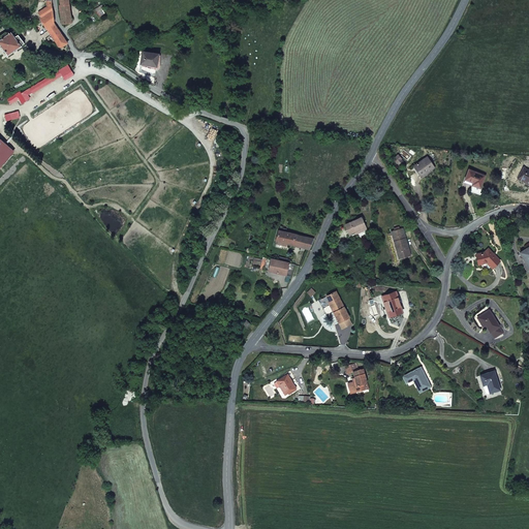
[(60,45),(65,42),(53,28),(49,0),(44,0),(45,7),(37,11),(39,16),(39,19),(55,44),(60,45)]
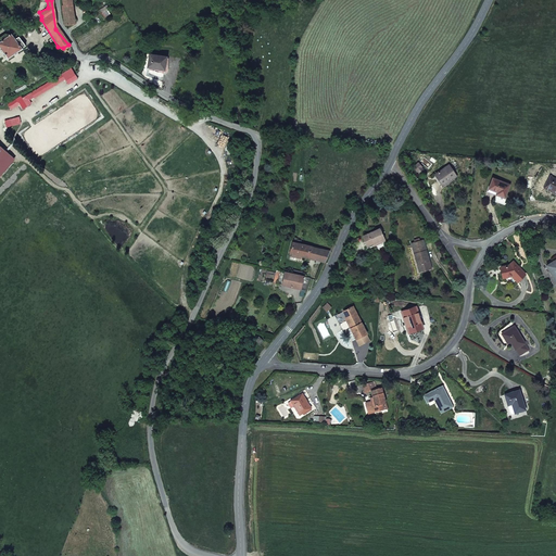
[(72,0),(63,0),(64,4),(62,5),(65,23),(66,23),(76,21),(72,0)]
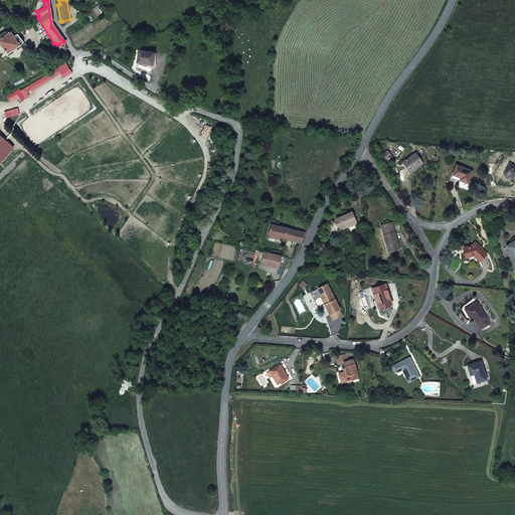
[(22,41),(17,33),(14,35),(10,29),(8,31),(6,29),(0,32),(0,46),(6,55),(21,44),(20,43),(22,41)]
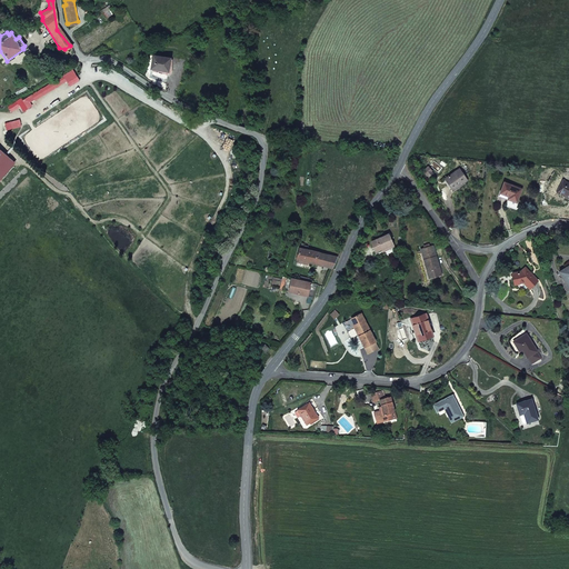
[(152,58),(150,70),(168,72),(170,60),(152,58)]
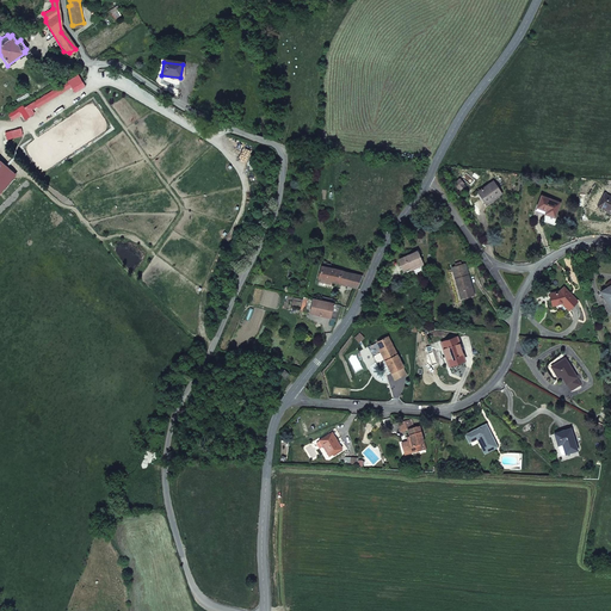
[(23,104),(7,113),(12,121),(22,115),(25,121),(35,115),(32,110),(72,86),(75,92),(86,86),(79,74),(24,107),(23,104)]
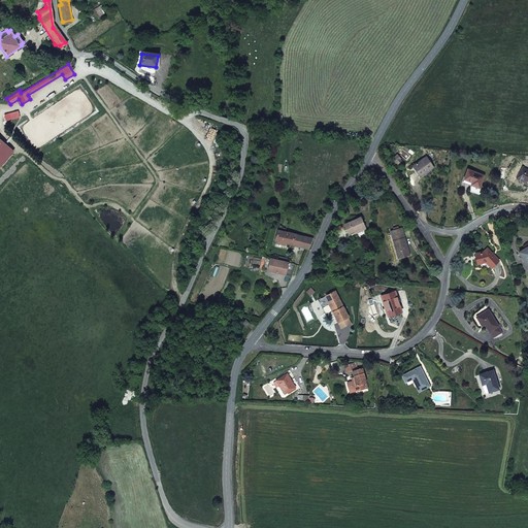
[(19,110),(5,114),(6,121),(20,118),(19,110)]
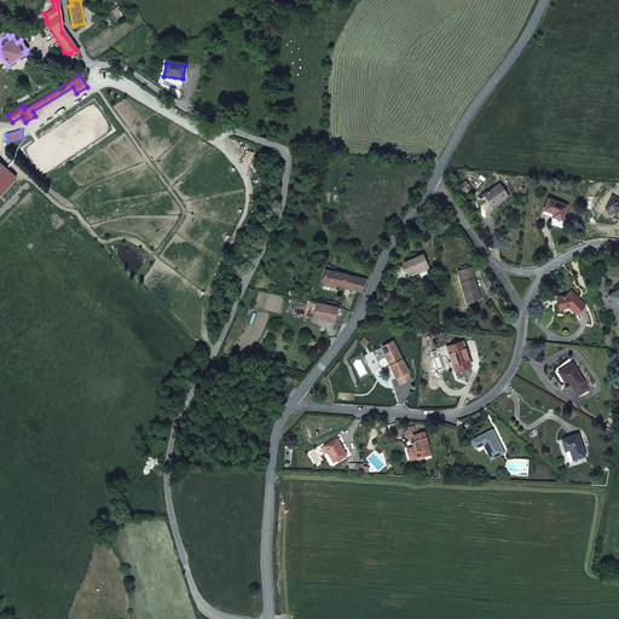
[(0,163),(0,196),(17,178),(0,163)]
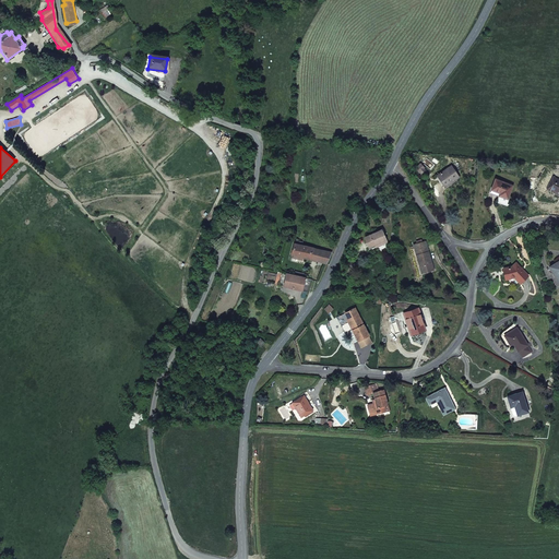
[(420,170),(423,168),(424,167),(420,163),(415,167),(418,171),(419,171),(420,170)]
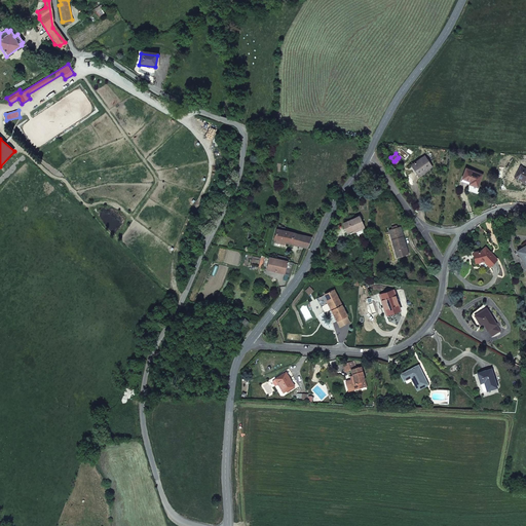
[(423,157),(412,165),(416,171),(418,170),(420,174),(430,167),(423,157)]
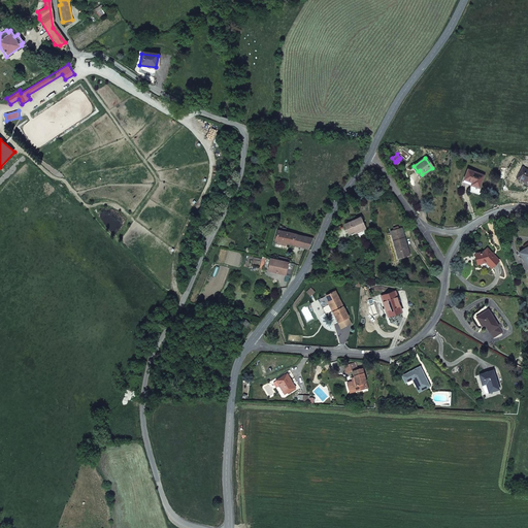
[(527,184),(527,169),(522,167),(516,178),(527,184)]
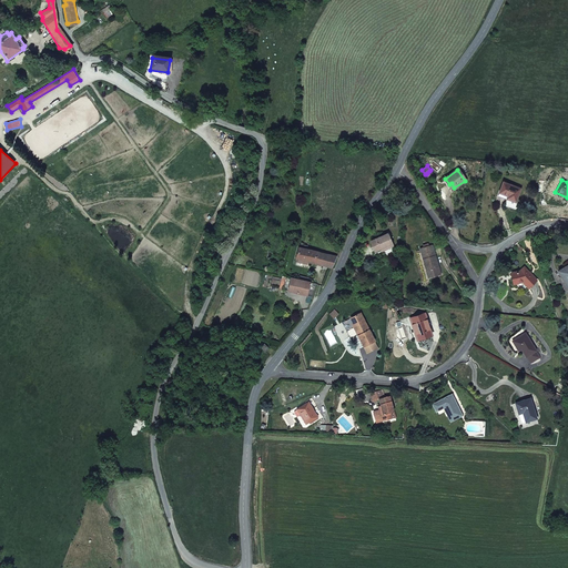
[(507,196),(506,199),(515,202),(520,189),(503,182),(499,193),(507,196)]
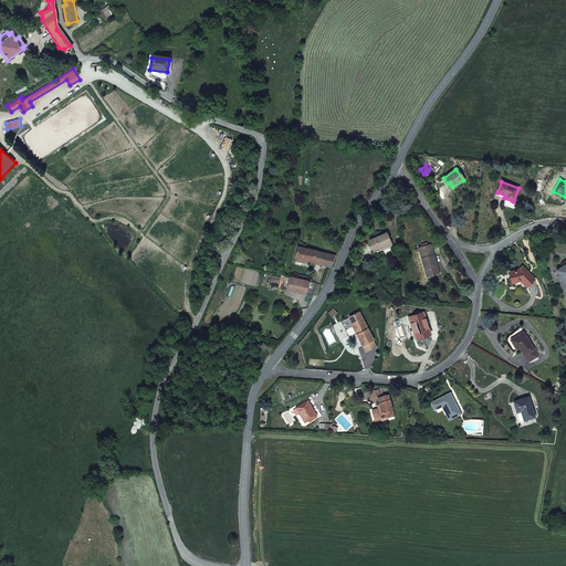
[(386,233),(369,240),(374,250),(379,248),(386,245),(387,248),(391,245),(386,233)]
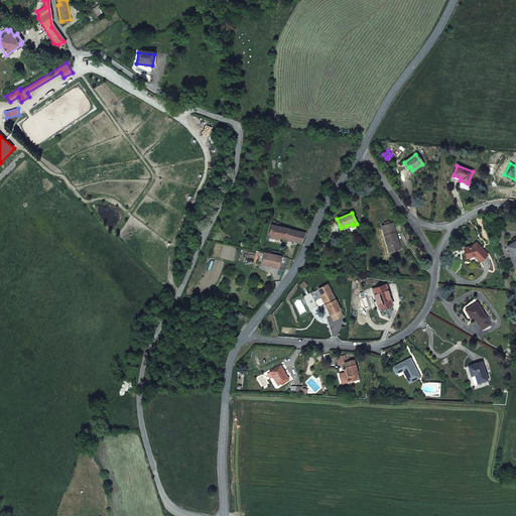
[(400,249),(399,248),(392,223),(390,224),(385,226),(381,226),(384,237),(386,236),(389,245),(387,246),(389,252),(400,249)]
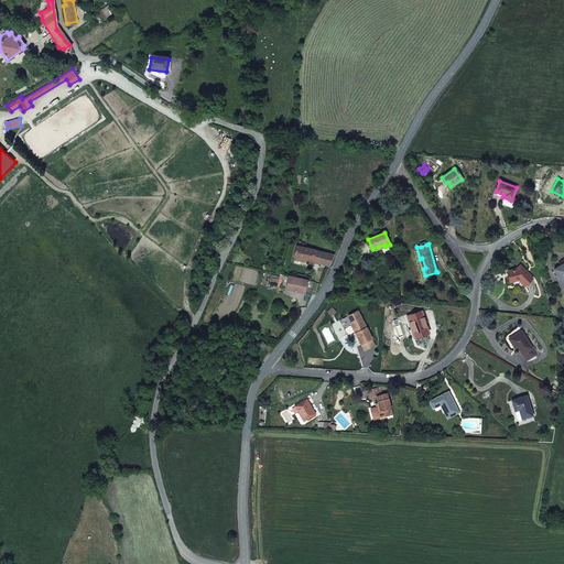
[(296,246),(294,257),(296,258),(305,260),(313,261),(315,250),(305,248),(297,246),(296,246)]
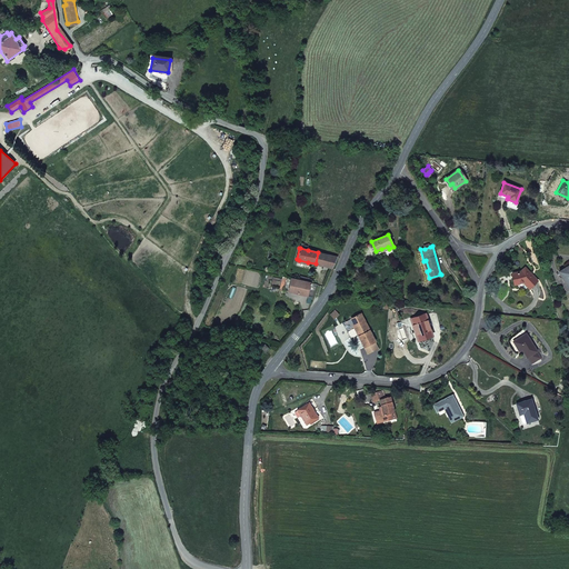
[(332,268),(337,257),(318,252),(316,263),(332,268)]
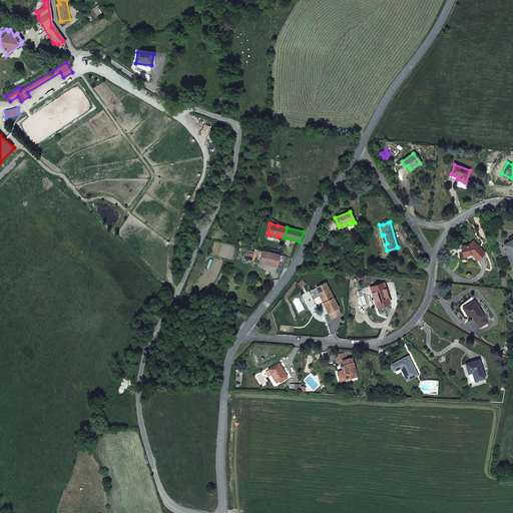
[(512,238),(506,243),(504,244),(512,259),(512,238)]
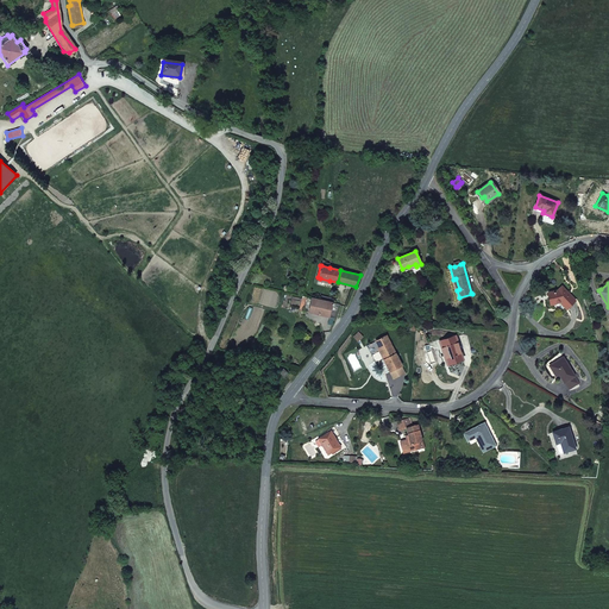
[(567,308),(575,301),(575,300),(562,287),(558,290),(547,294),(550,305),(560,301),(567,308)]
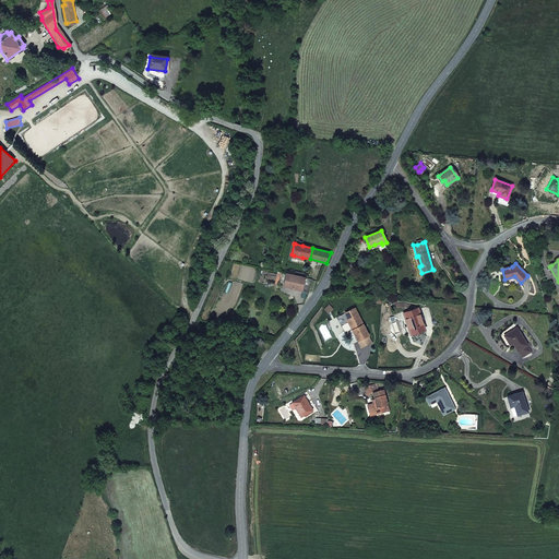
[(295,275),(286,273),(283,286),(302,290),(302,289),(307,290),(311,278),(302,277),(295,275)]
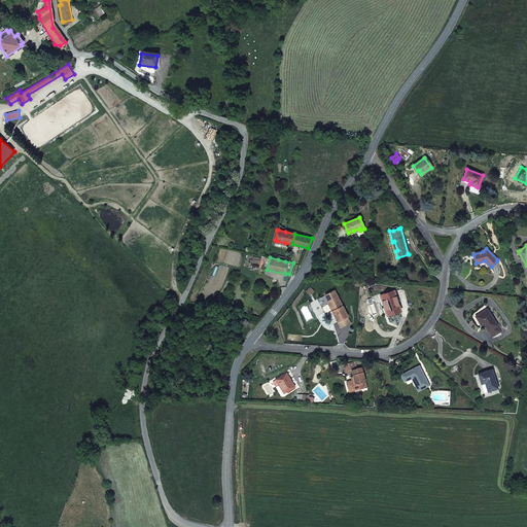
[(347,316),(348,316),(335,290),(325,294),(327,299),(326,300),(338,321),(347,316)]
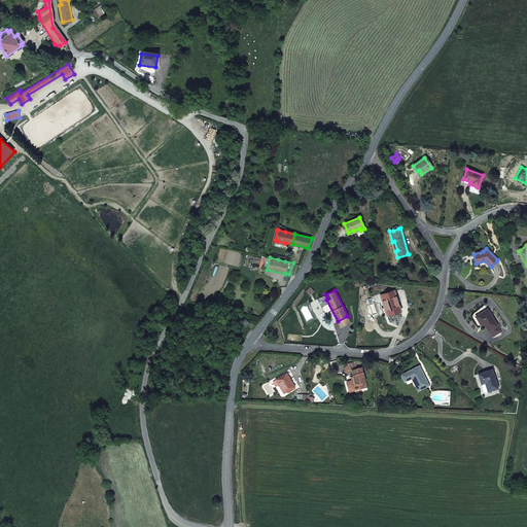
[(387,316),(400,312),(394,291),(381,295),(383,301),(384,301),(387,309),(385,309),(387,316)]
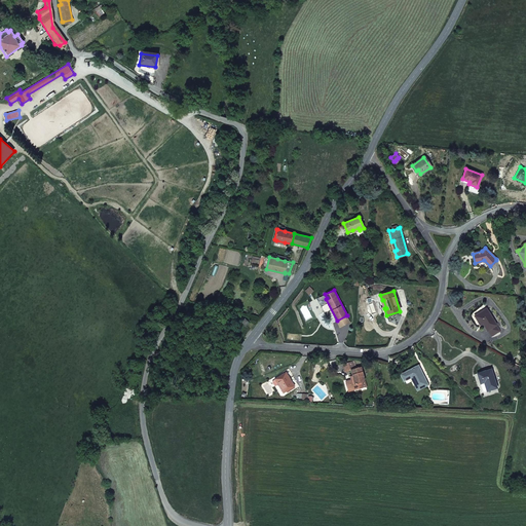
[(475,315),(481,325),(483,323),(491,336),(500,330),(487,308),(475,315)]
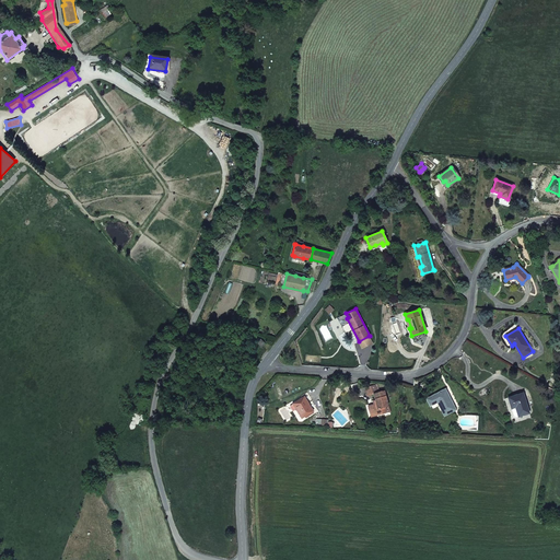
[(369,336),(359,341),(362,348),(372,342),(369,336)]
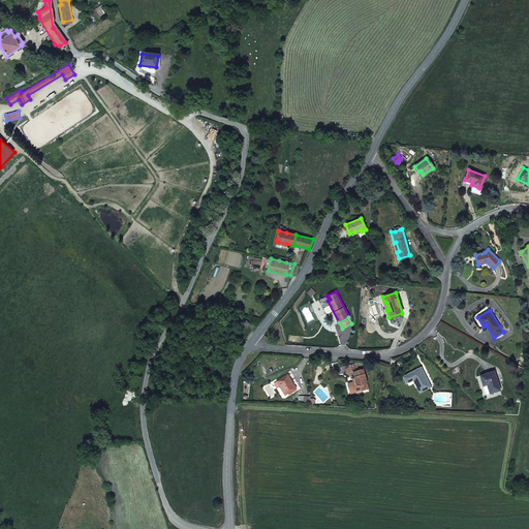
[(367,383),(363,369),(358,370),(356,365),(353,366),(352,365),(346,366),(348,373),(353,372),(356,380),(350,382),(352,393),(365,390),(363,384),(367,383)]
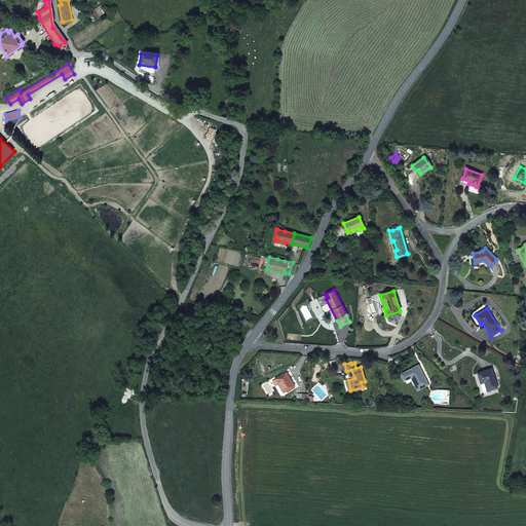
[(408,371),(401,374),(404,380),(411,377),(414,376),(417,384),(415,385),(417,389),(428,384),(425,379),(418,366),(408,371)]
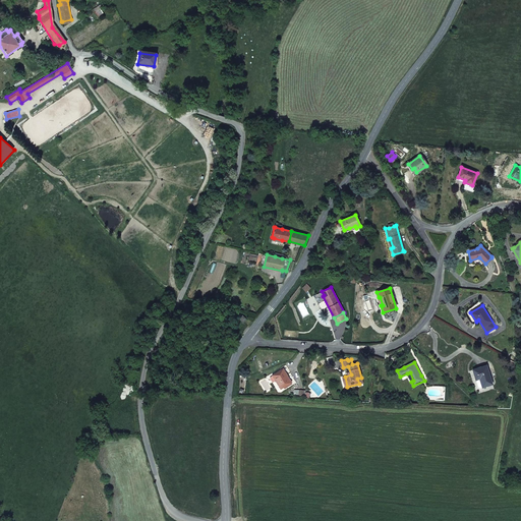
[(480,378),(483,387),(485,386),(493,384),(486,365),(473,369),(476,380),(480,378)]
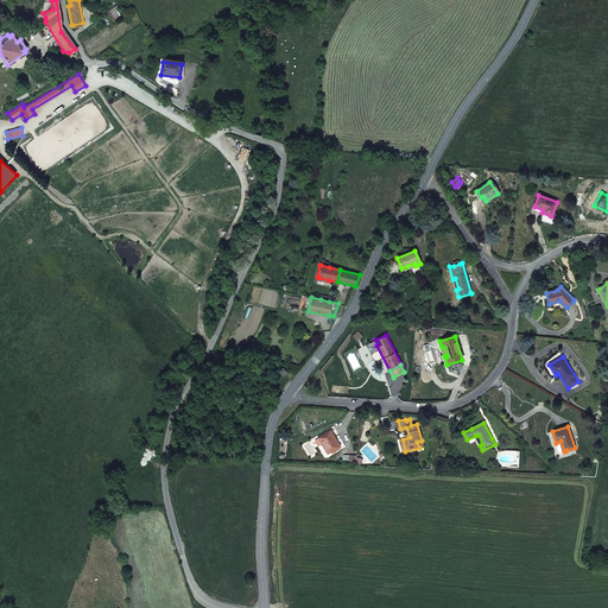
[(341,445),(330,430),(318,437),(327,454),(341,445)]
